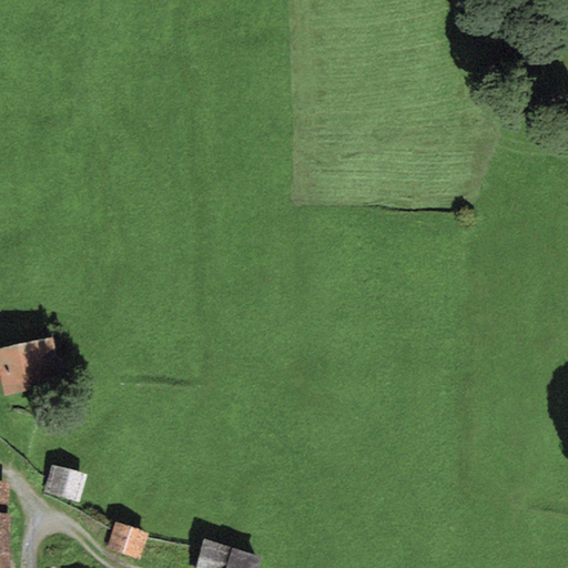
[(62,382),(53,337),(0,348),(0,376),(4,395),(62,382)]
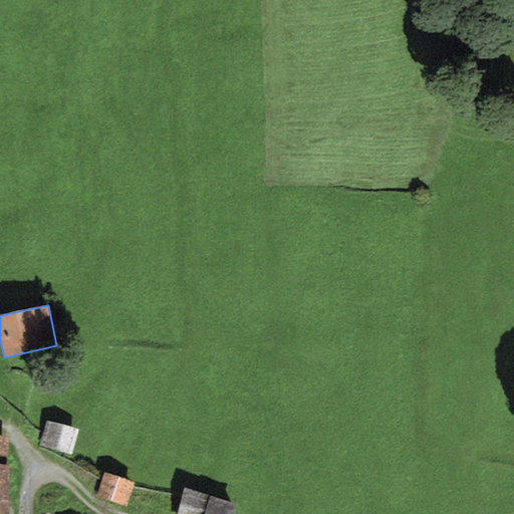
[(78,429),(46,420),(38,446),(71,455),(78,429)]
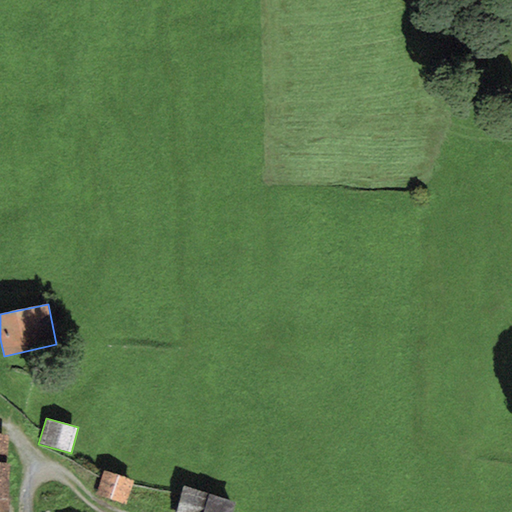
[(8,434),(0,433),(0,463),(6,464),(8,434)]
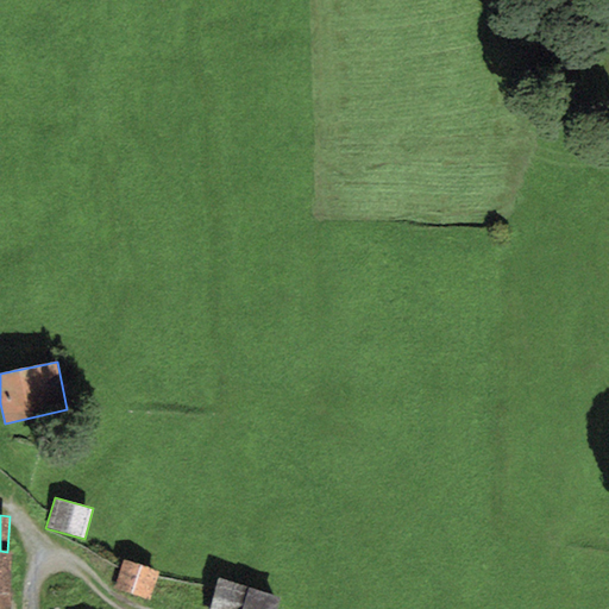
[(0,594),(10,595),(12,552),(7,552),(0,551),(0,594)]
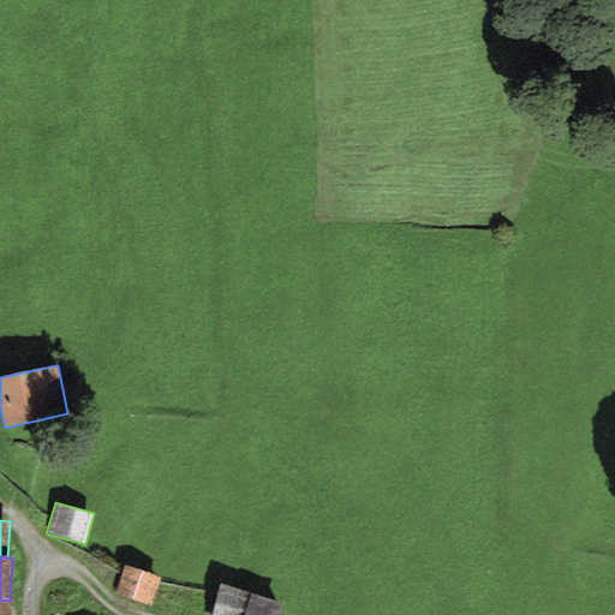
[(161,578),(125,565),(115,593),(151,607),(161,578)]
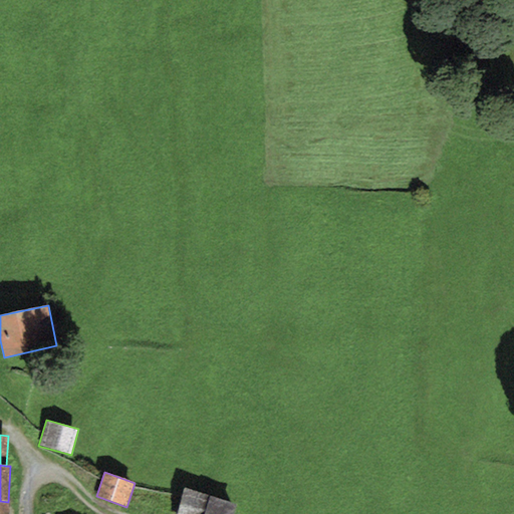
[(203,513),(209,496),(185,488),(176,513),(203,513)]
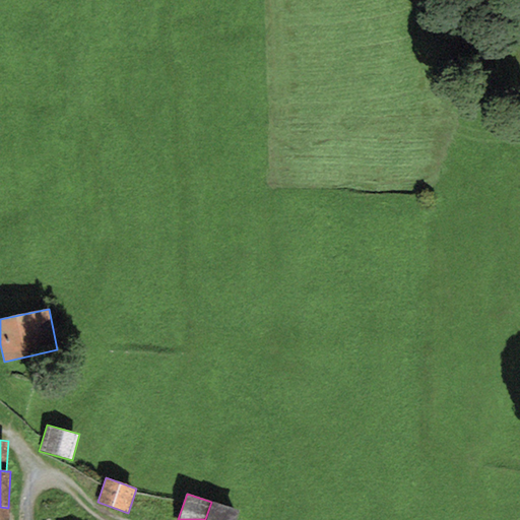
[(236,519),(240,510),(211,502),(205,519),(236,519)]
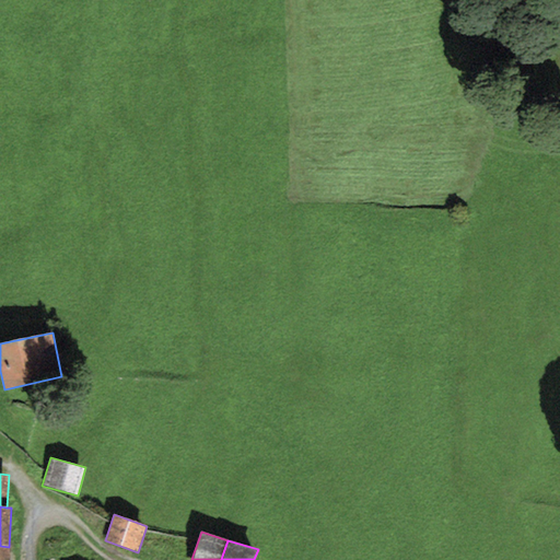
[(0,559),(10,559),(11,547),(9,547),(0,546),(0,559)]
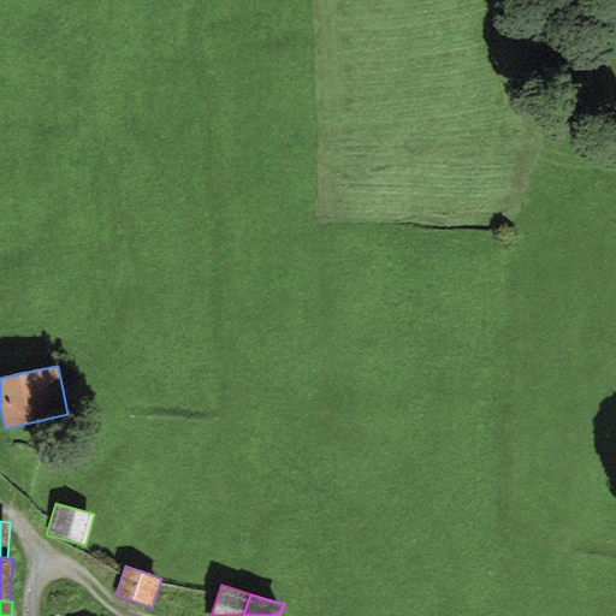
All buildings are outlined.
